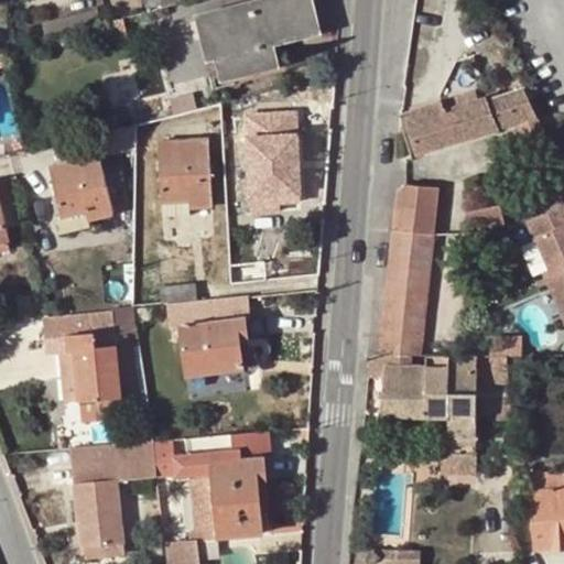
[(263,0),(198,15),(205,41),(231,35),(241,74),(275,66),(270,41),(278,40),(315,30),(306,0),(263,0)]
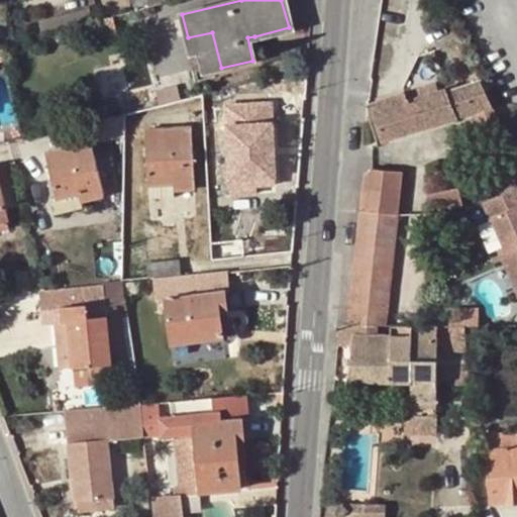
[(41,19),(44,31),(91,20),(88,8),(41,19)]
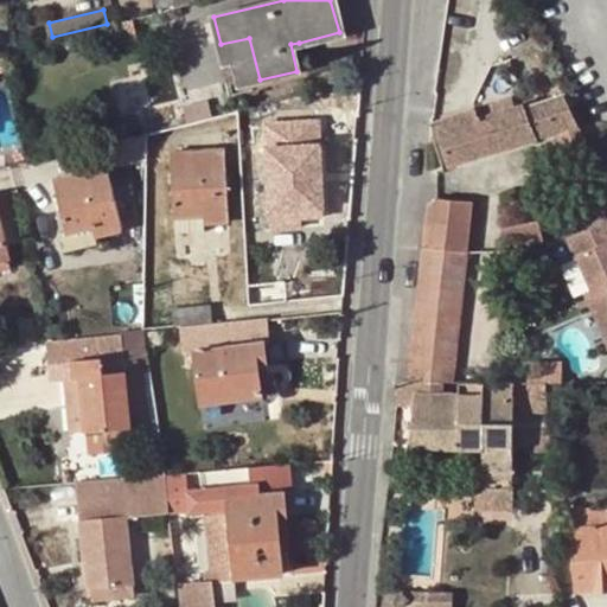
[(249,38),(221,44),(234,95),(307,78),(306,68),(299,43),(291,44),(296,71),(260,80),(249,38)]
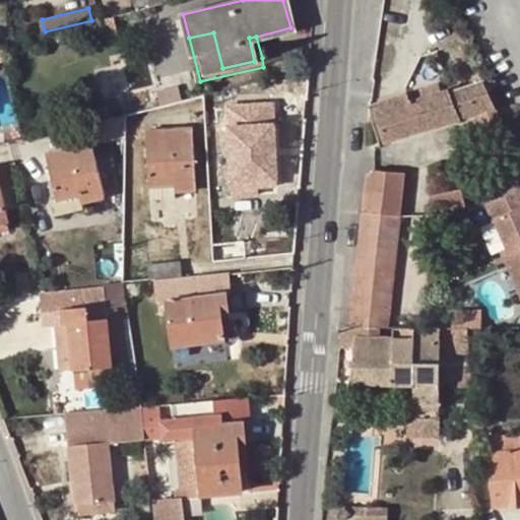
[(475,112),(495,107),(483,80),(450,89),(449,87),(409,99),(407,91),(372,103),(377,119),(384,140),(475,112)]
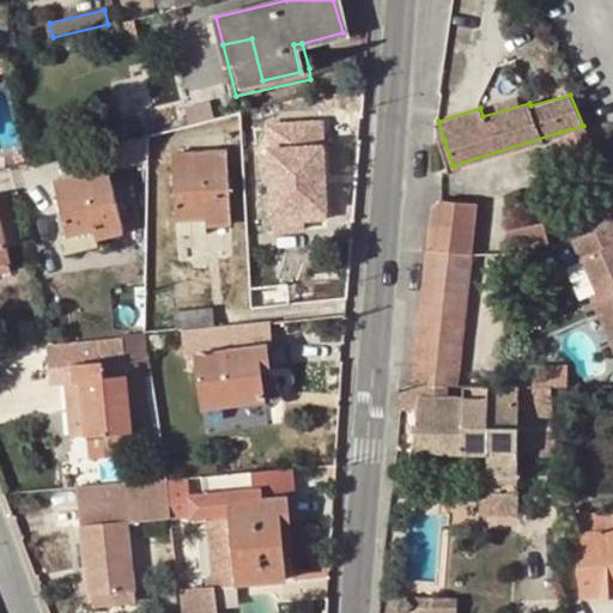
[(193,122),(222,115),(218,101),(189,107),(193,122)]
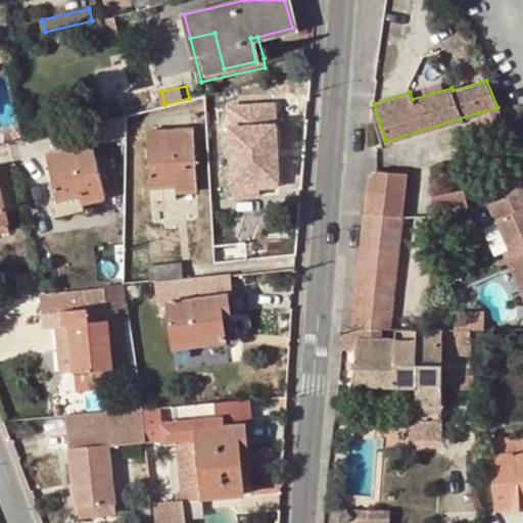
[(275,107),(230,108),(230,121),(231,126),(276,124),(275,107)]
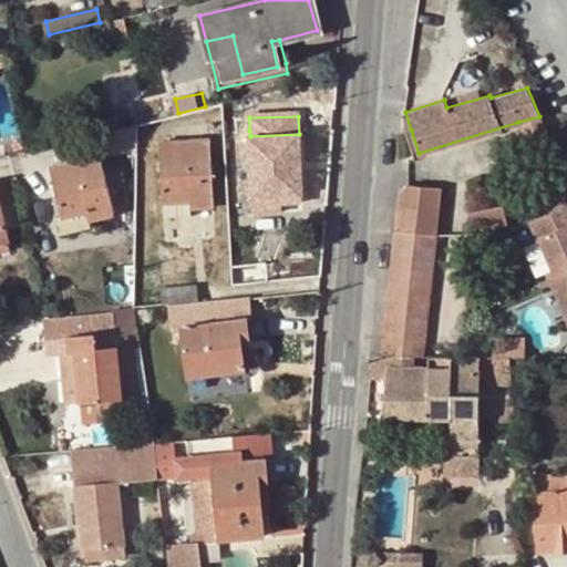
[(546,132),(545,130),(539,116),(518,122),(524,141),(533,137),(546,132)]
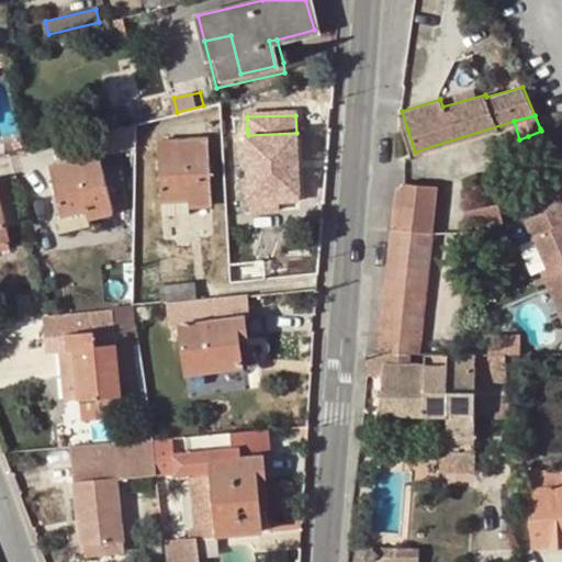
[(247,116),(223,119),(224,131),(247,130),(247,116)]
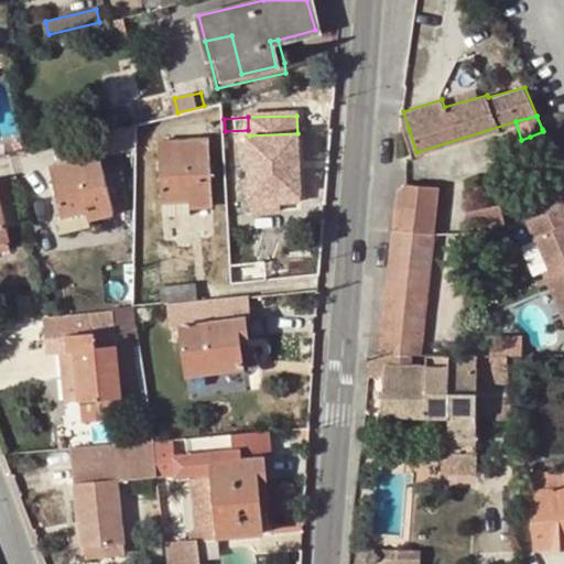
[(174,127),(176,139),(206,138),(205,121),(174,127)]
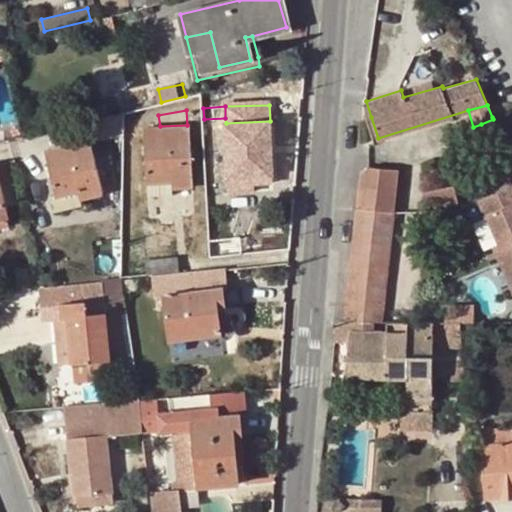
[(123,111),(73,123),(78,143),(90,140),(123,132),(123,111)]
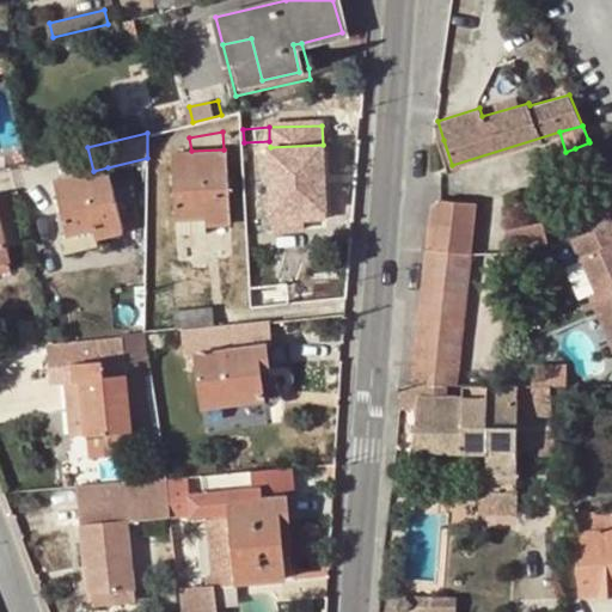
[(452,165),(444,140),(438,142),(447,172),(453,171),(452,165)]
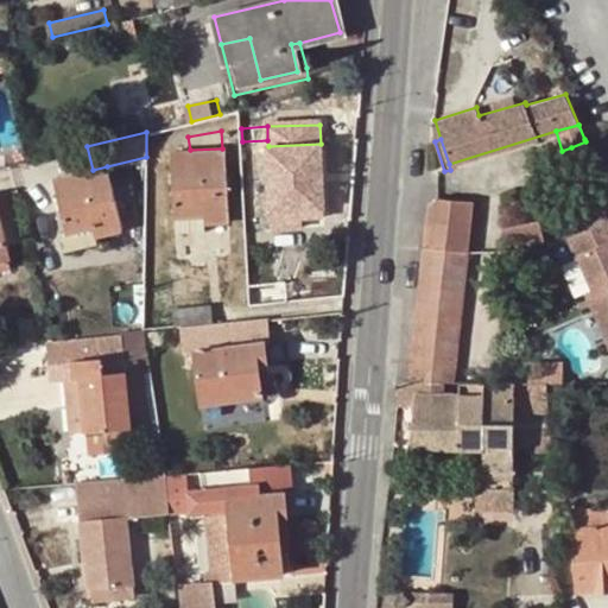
[(606,187),(586,141),(571,147),(590,192),(606,187)]
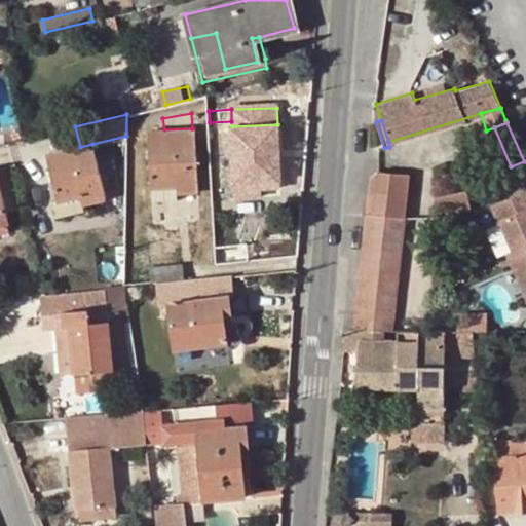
[(279,187),(277,124),(232,126),(234,183),(258,183),(259,187),(279,187)]
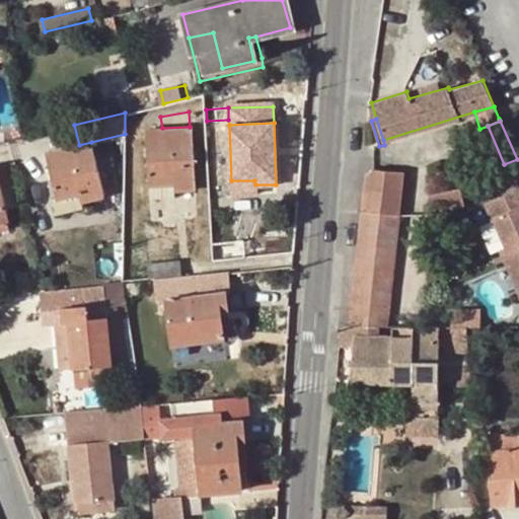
[(190,127),(162,128),(147,129),(147,183),(172,182),(172,189),(194,188),(192,127),(190,127)]
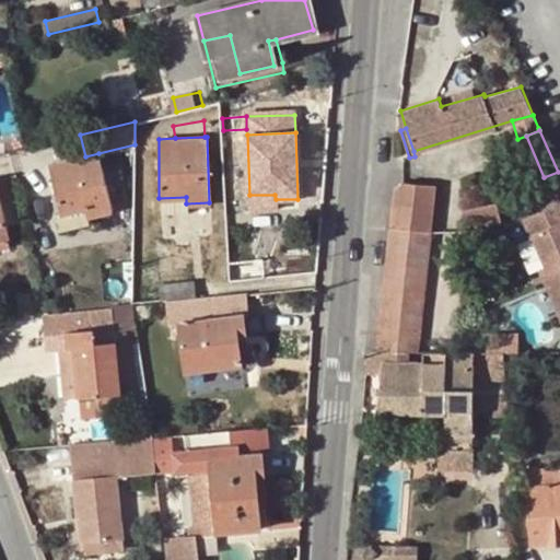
[(98,153),(85,156),(50,164),(60,212),(56,212),(58,225),(88,220),(86,217),(112,210),(98,153)]
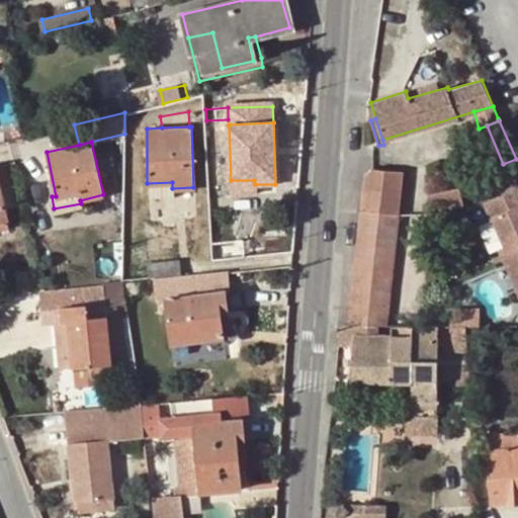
[(0,182),(16,179),(12,161),(0,163),(0,182)]
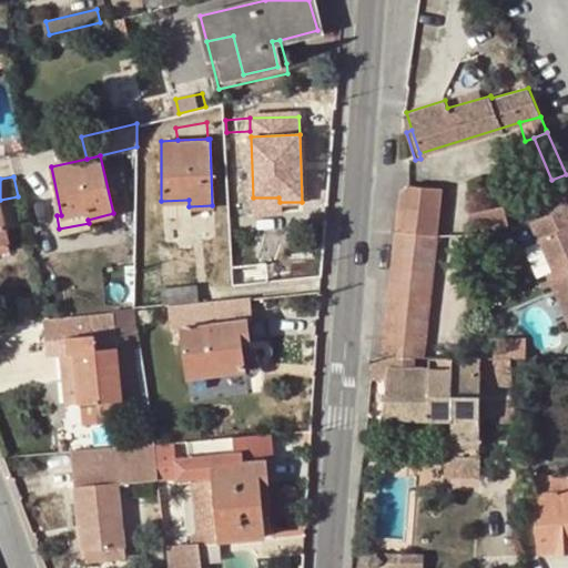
[(401,191),(396,231),(436,236),(440,189),(409,184),(401,191)]
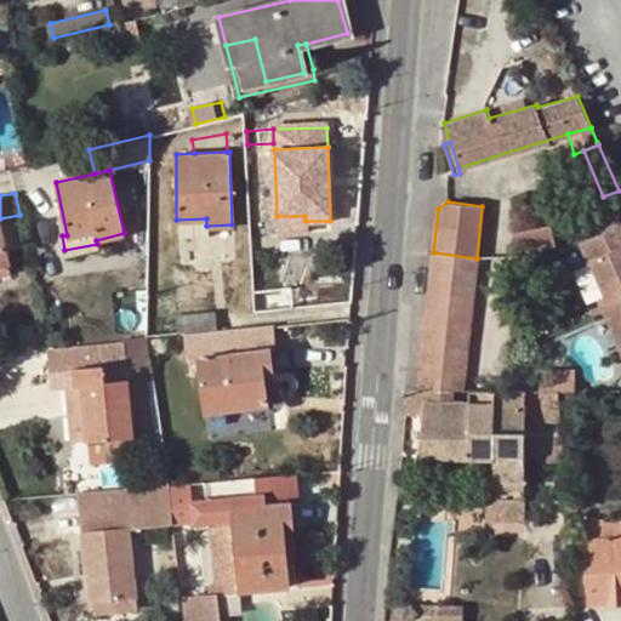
[(0,227),(6,254),(29,249),(20,215),(0,218),(0,227)]
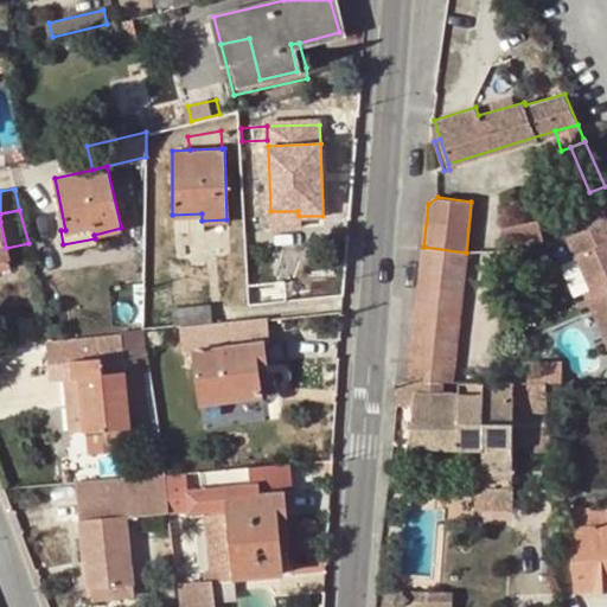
[(298,211),(270,211),(270,228),(299,228),(299,216),(298,211)]
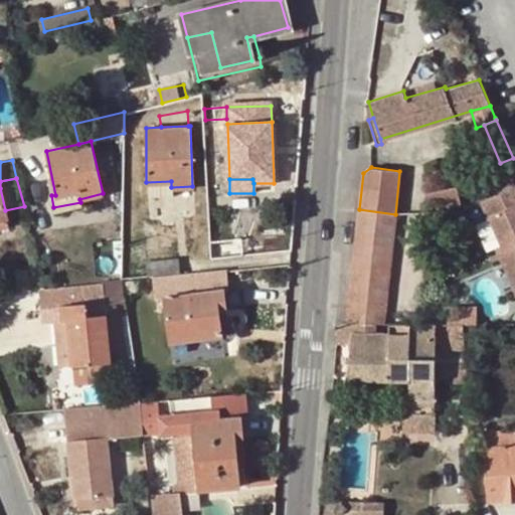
[(171,181),(146,182),(147,196),(172,195),(171,187),(171,181)]
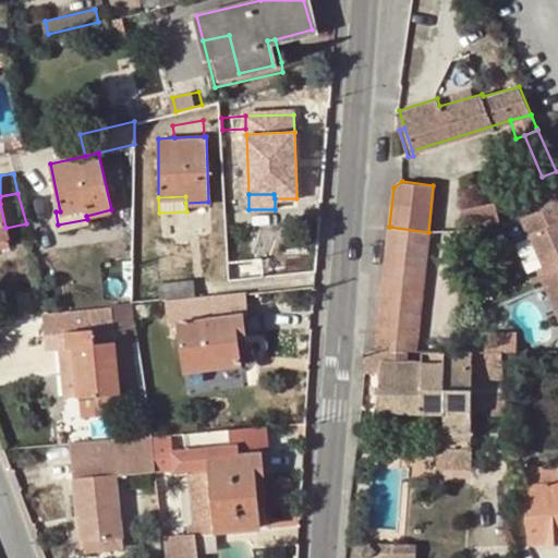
[(557,202),(524,214),(557,313),(557,202)]
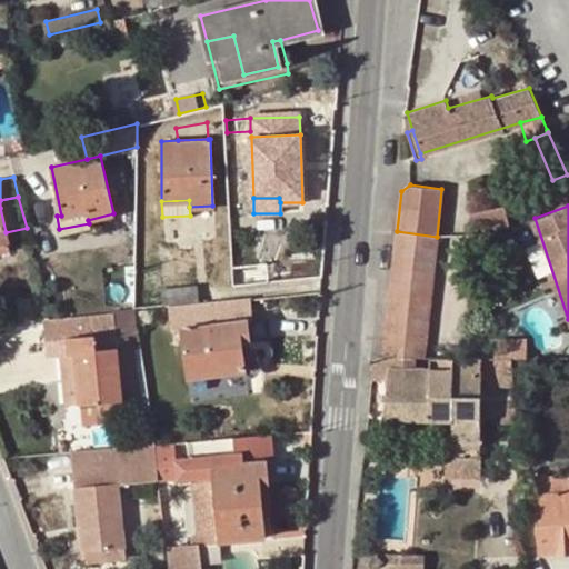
[(519,223),(518,207),(492,210),(493,227),(487,227),(488,238),(499,237),(498,226),(519,223)]
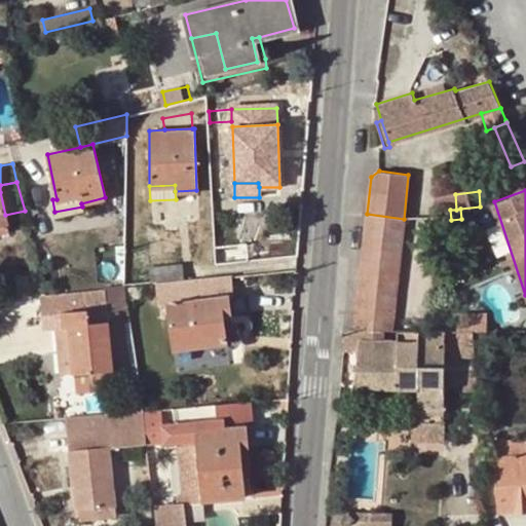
[(0,192),(0,232),(9,230),(5,215),(0,192)]
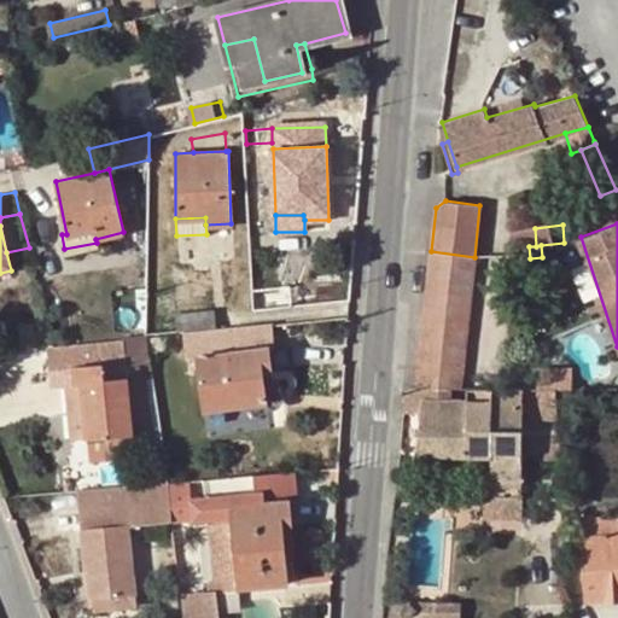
[(536,246),(535,228),(514,229),(516,248),(529,246),(536,246)]
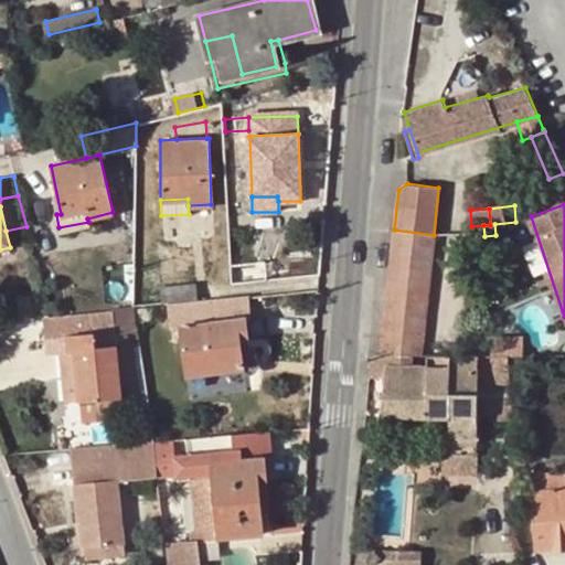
[(394,230),(380,355),(420,355),(434,235),(394,230)]
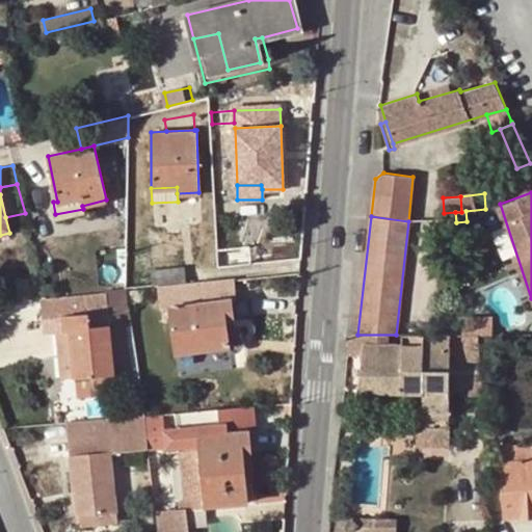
[(213,264),(186,266),(186,282),(202,280),(213,278),(213,264)]
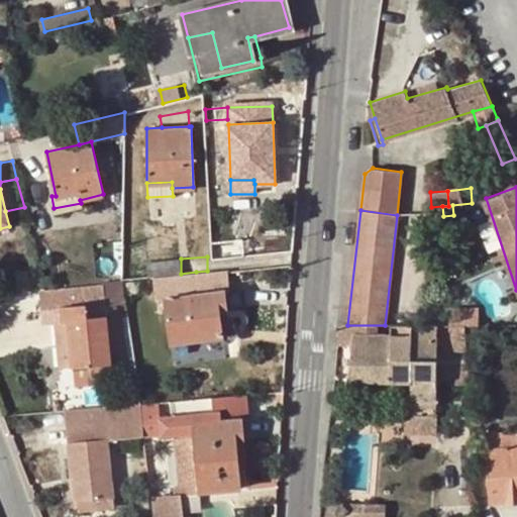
[(148,261),(150,277),(162,276),(181,274),(181,259),(148,261)]
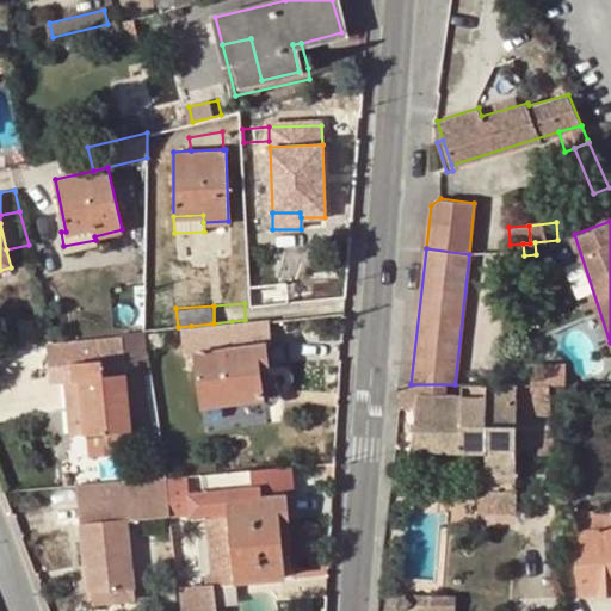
[(271,319),(251,320),(245,320),(232,321),(235,346),(266,341),(275,340),(271,319)]
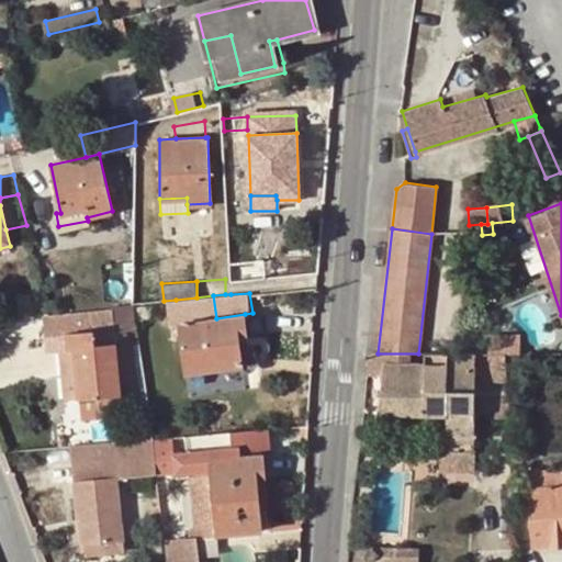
[(197,298),(176,300),(179,322),(216,318),(213,295),(197,298)]
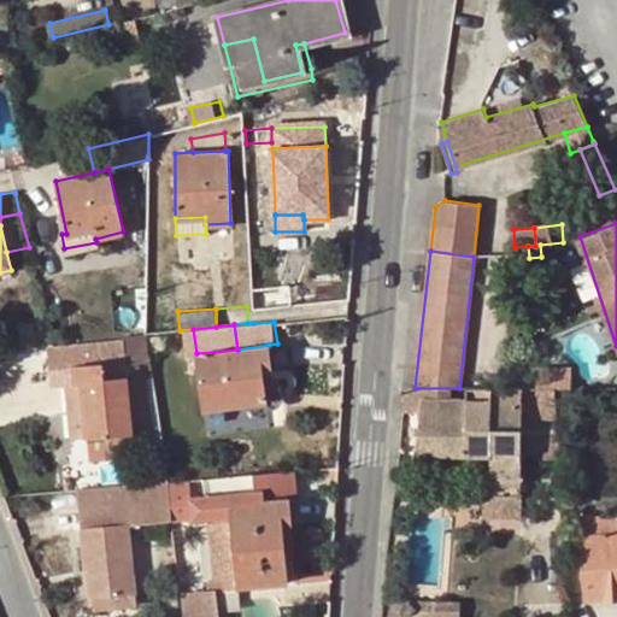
[(166,333),(148,335),(148,338),(151,354),(159,354),(157,348),(168,347),(166,333)]
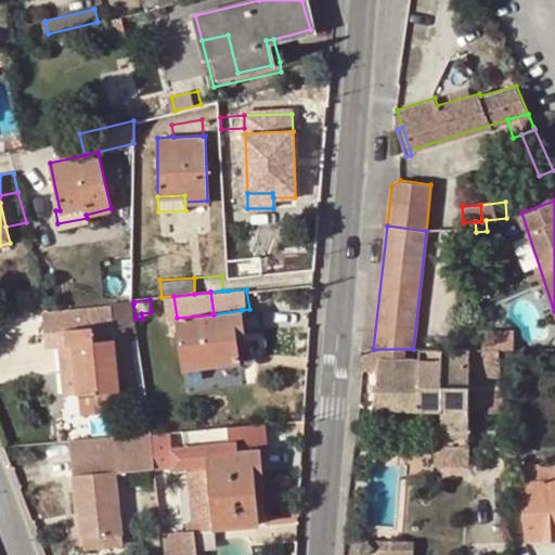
[(113,326),(136,323),(136,319),(133,304),(111,305),(113,326)]
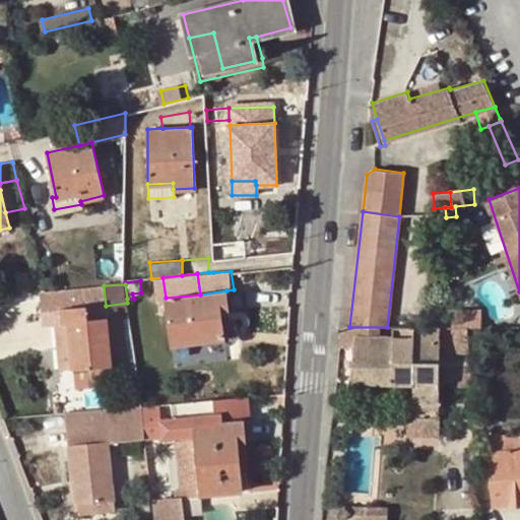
[(112,365),(106,306),(104,285),(61,289),(65,323),(69,323),(73,368),(112,365)]
